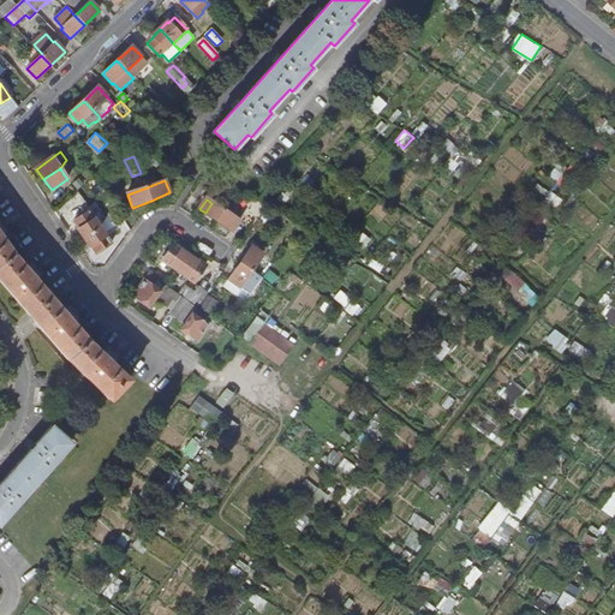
[(224,209),(215,221),(232,232),(246,212),(230,201),(224,209)]
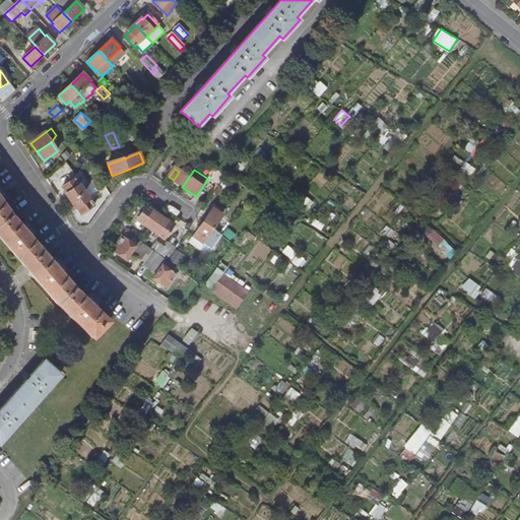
[(173,181),(182,187),(189,177),(180,172),(179,172),(174,180),(173,181)]
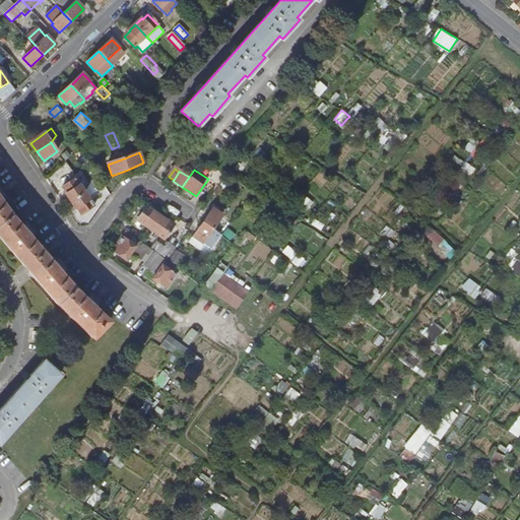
[(216,189),(224,177),(218,174),(214,172),(207,183),(216,189)]
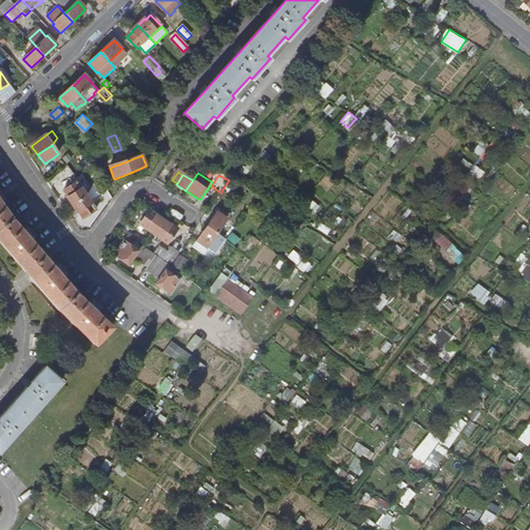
[(107,190),(97,177),(92,185),(99,195),(107,190)]
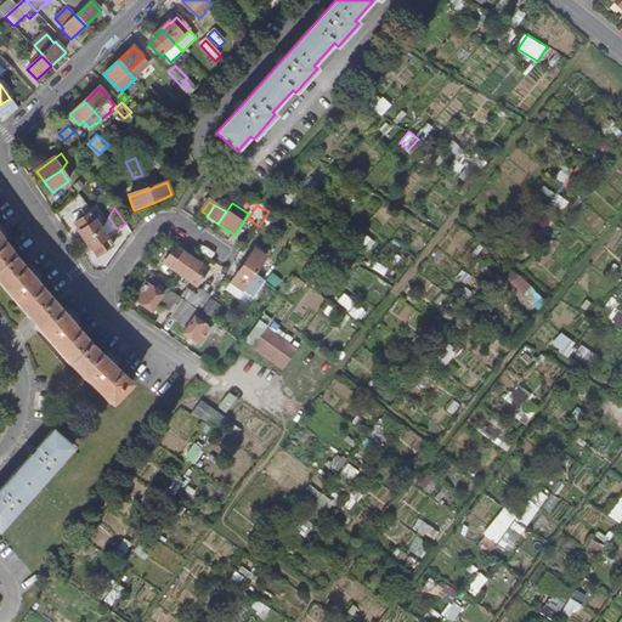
[(101,230),(90,214),(74,225),(79,232),(78,233),(84,242),(101,230)]
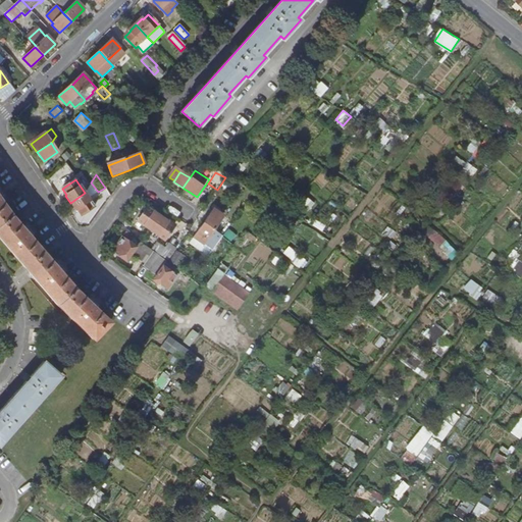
[(0,240),(60,309),(72,321),(94,341),(109,324),(87,302),(83,299),(76,293),(63,276),(67,273),(63,269),(60,265),(56,269),(31,239),(35,236),(31,230),(28,227),(23,230),(11,217),(0,200),(0,198),(4,197),(1,192),(0,191),(0,240)]
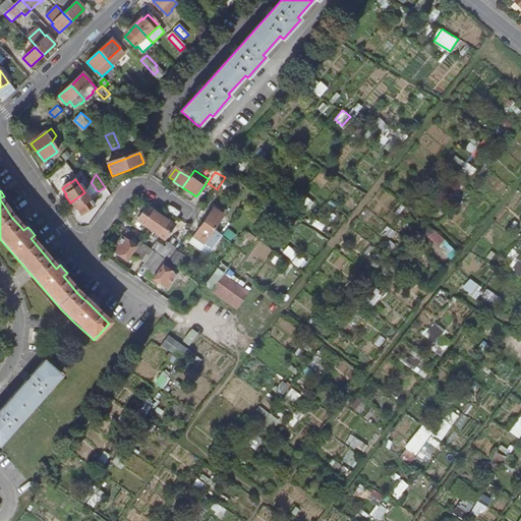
[(94,207),(84,192),(70,203),(75,210),(76,209),(80,216),(94,207)]
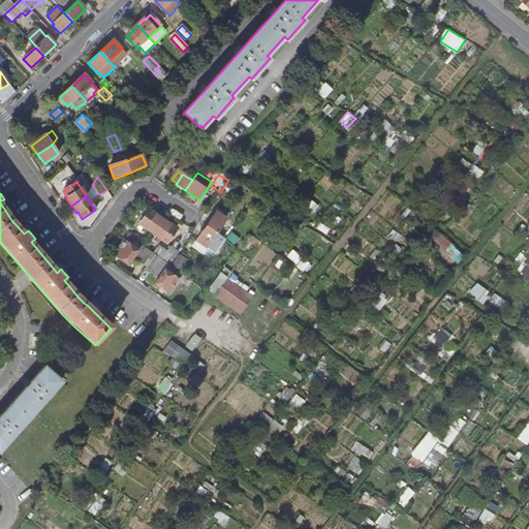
[(144,228),(155,213),(150,210),(139,225),(144,228)]
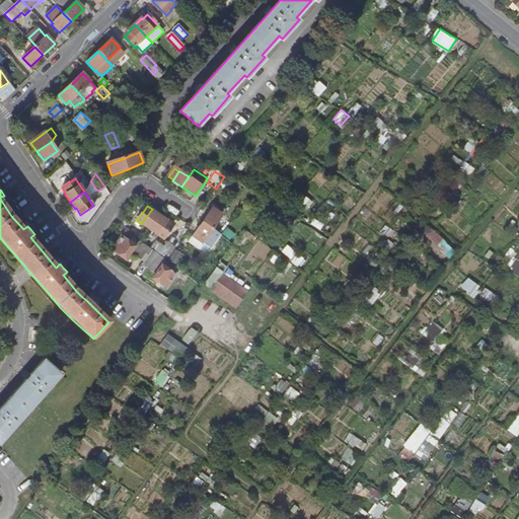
[(141,224),(150,230),(159,216),(153,211),(154,210),(152,209),(141,224)]
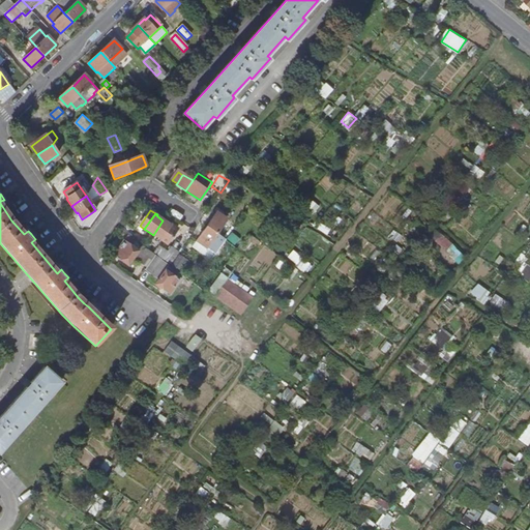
[(207,228),(216,234),(227,221),(217,213),(207,228)]
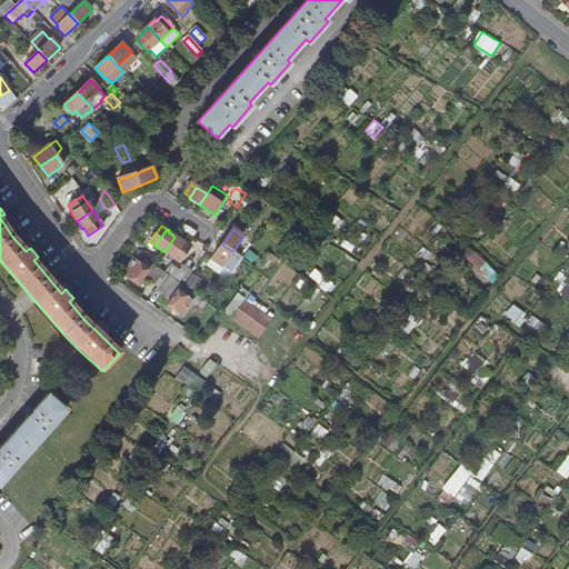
[(175,237),(165,252),(178,262),(190,246),(182,240),(181,241),(175,237)]
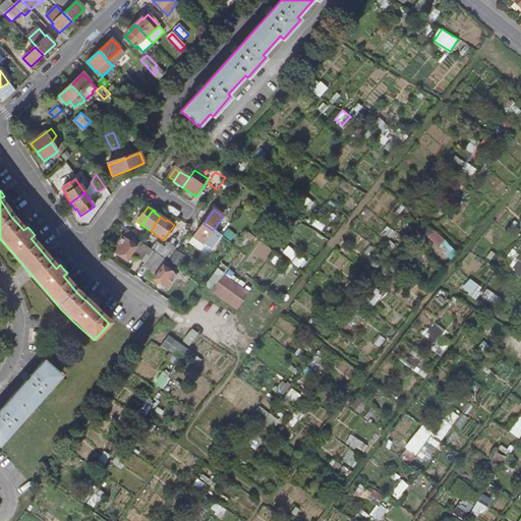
[(222,236),(213,230),(204,224),(193,238),(203,244),(200,247),(210,253),(222,236)]
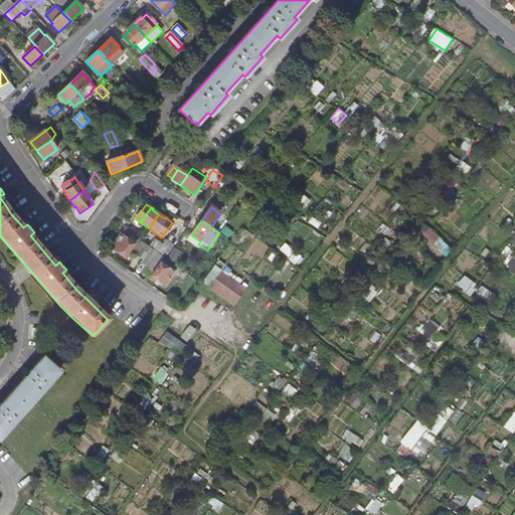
[(139,238),(141,240),(145,234),(137,227),(132,233),(139,238)]
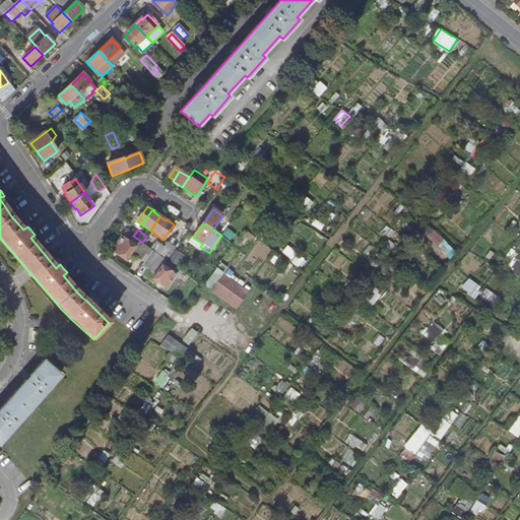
[(169,262),(177,249),(168,243),(165,247),(147,235),(146,237),(142,243),(152,251),(169,262)]
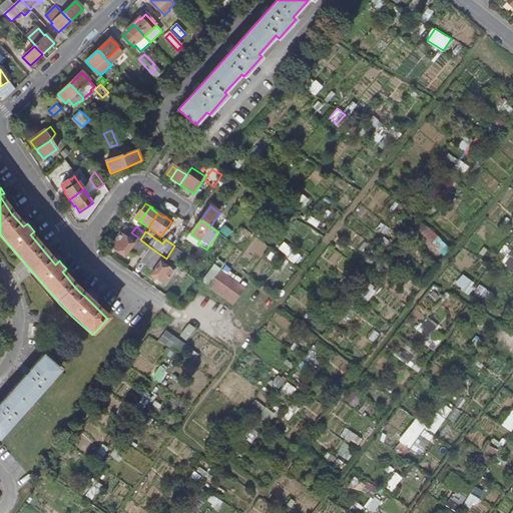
[(126,239),(119,234),(110,246),(118,251),(126,239)]
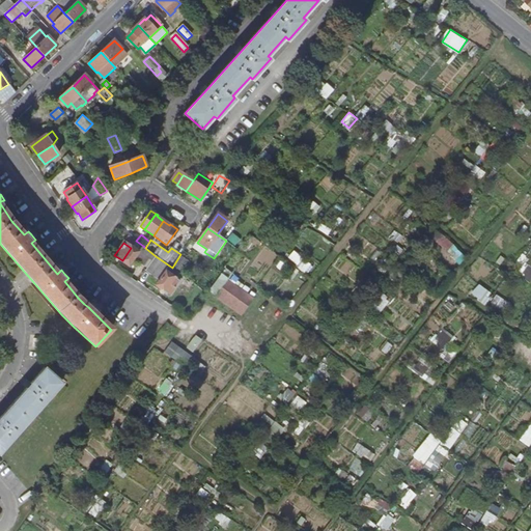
[(456,261),(464,257),(455,244),(449,248),(456,261)]
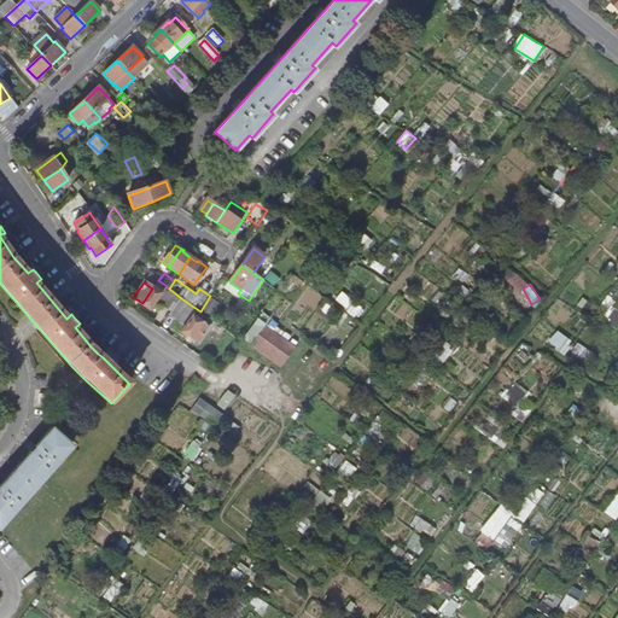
[(164,305),(173,310),(181,298),(169,289),(167,286),(162,292),(170,298),(164,305)]
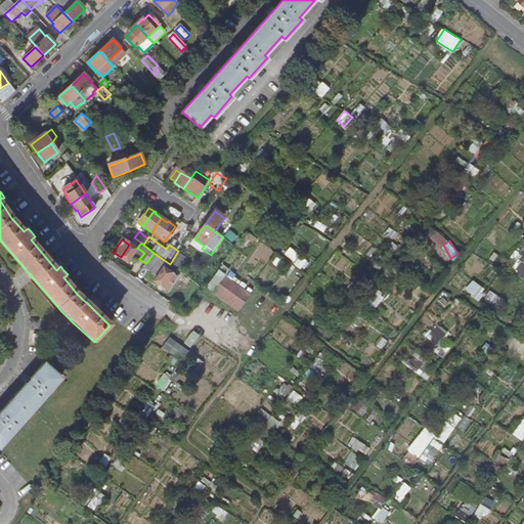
[(121,257),(120,258),(126,263),(136,249),(130,244),(129,245),(121,257)]
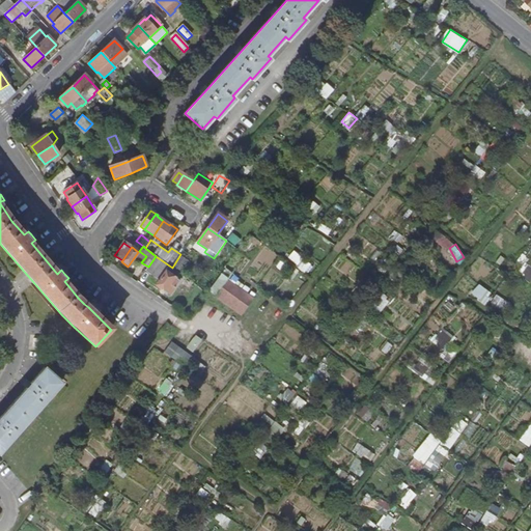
[(189,259),(180,254),(172,268),(179,273),(182,269),(189,259)]
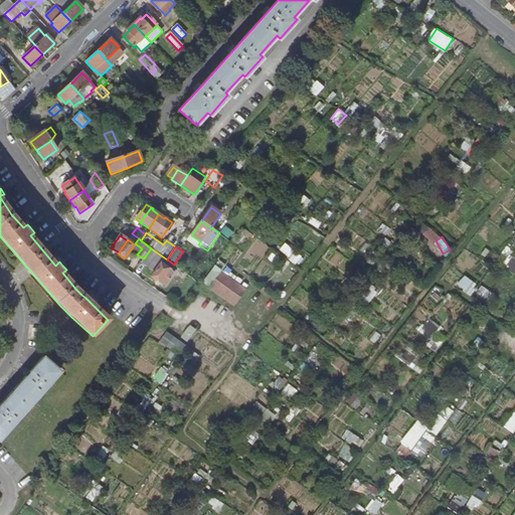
[(177,268),(174,265),(167,260),(151,248),(144,259),(140,265),(153,273),(150,277),(157,282),(158,281),(165,285),(177,268)]
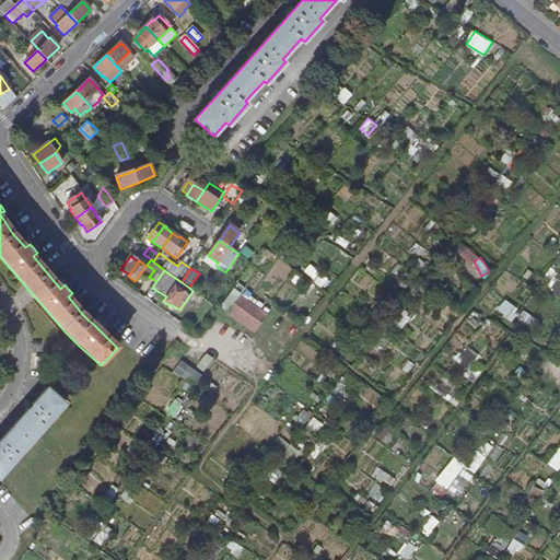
[(242,296),(245,291),(236,284),(220,307),(236,319),(234,323),(238,326),(241,323),(254,333),(267,315),(242,296)]
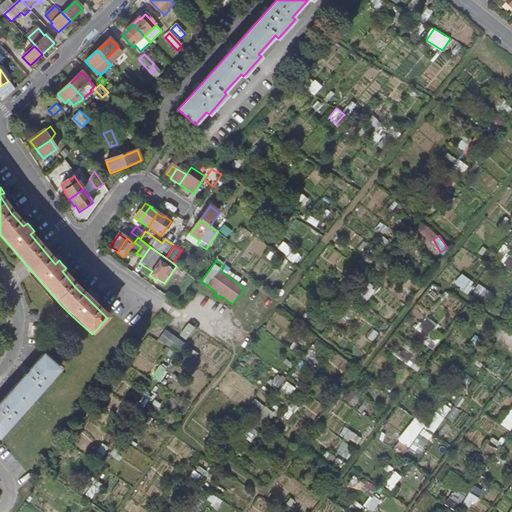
[(221,271),(244,288),(247,284),(224,266),(221,271)]
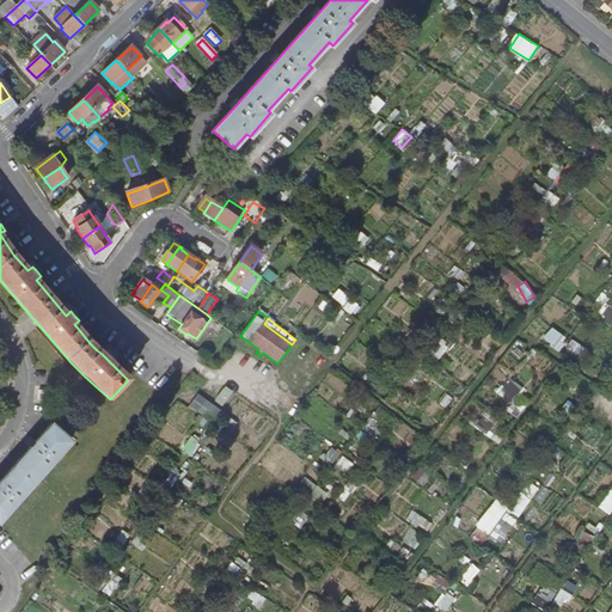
[(562,350),(570,337),(554,326),(545,338),(562,350)]
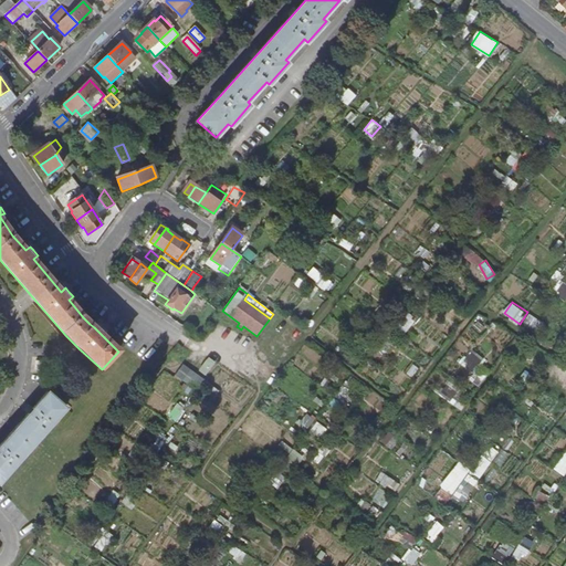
[(184,363),(176,374),(198,389),(206,378),(184,363)]
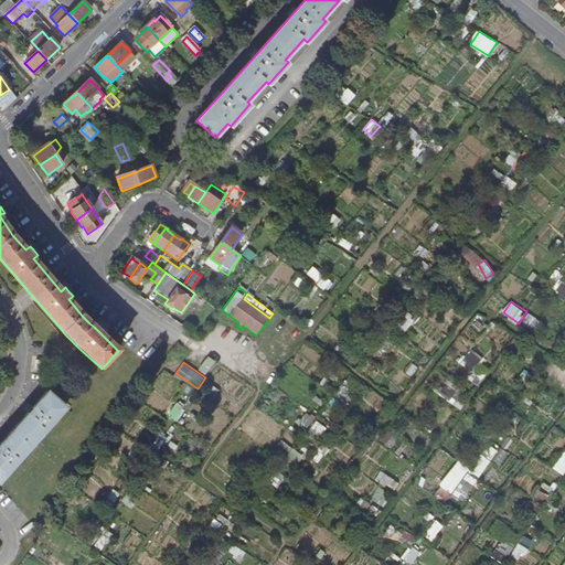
[(0,445),(0,481),(66,408),(48,392),(33,407),(0,445)]
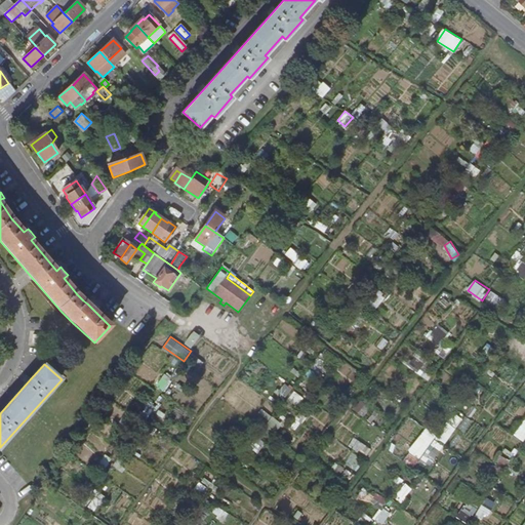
[(524,440),(524,420),(516,435),(524,440)]
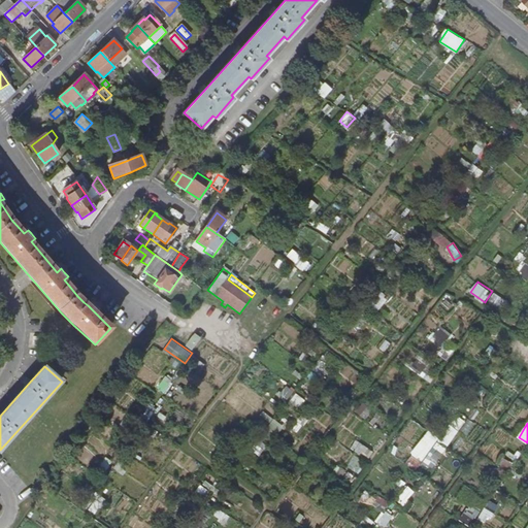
[(453,426),(442,440),(450,444),(459,431),(453,426)]
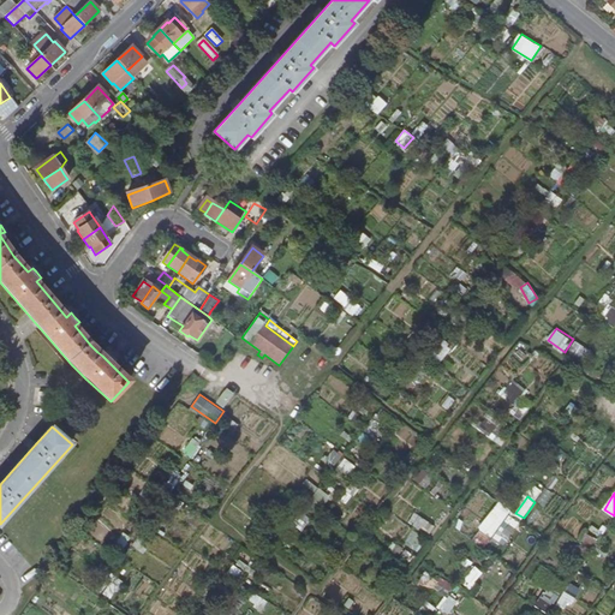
[(547,589),(537,605),(547,611),(554,602),(567,611),(581,589),(572,581),(561,598),(547,589)]
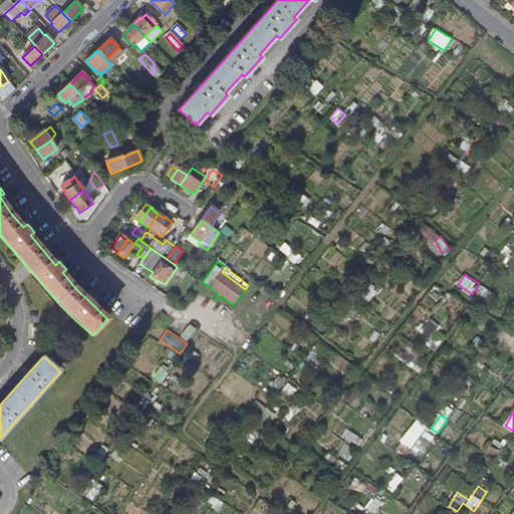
[(56,493),(46,505),(52,510),(57,503),(56,502),(60,497),(56,493)]
